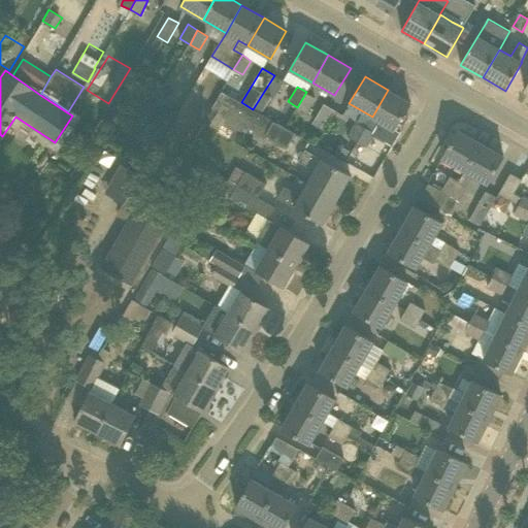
[(358,142),(367,147),(375,133),(373,131),(380,121),(394,130),(410,103),(388,90),(372,117),(366,127),(358,142)]
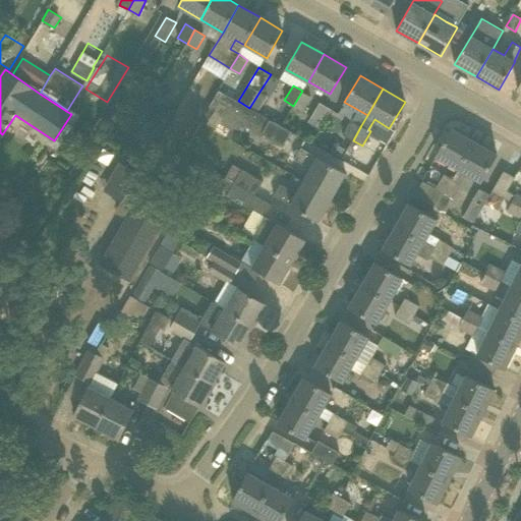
[(291,131),(272,120),(258,112),(257,112),(249,108),(238,101),(218,91),(200,122),(233,139),(239,130),(241,127),(247,131),(259,137),(263,133),(284,145),(291,131)]
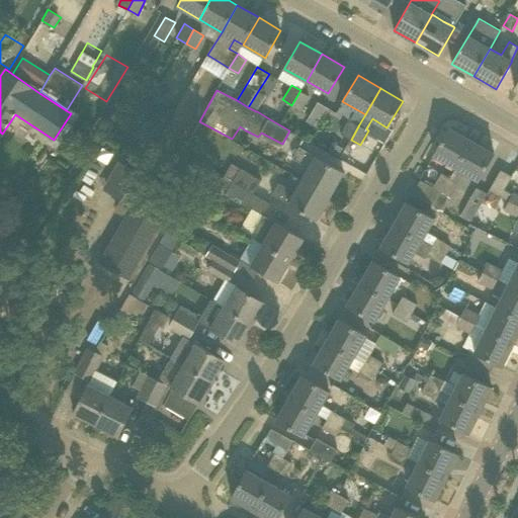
[(310,96),(300,90),(291,105),(301,111),(310,96)]
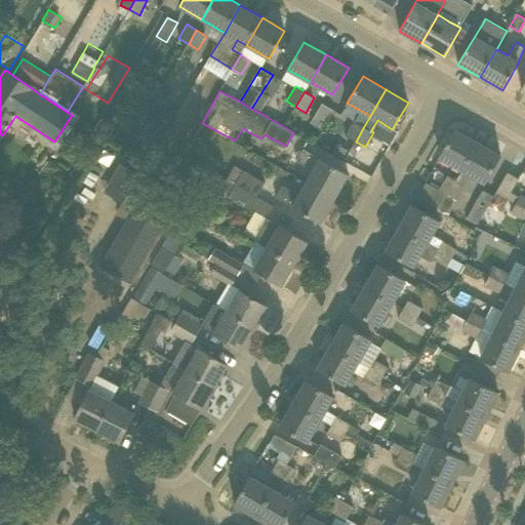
[(259,113),(260,113),(270,97),(261,92),(251,109),(259,113)]
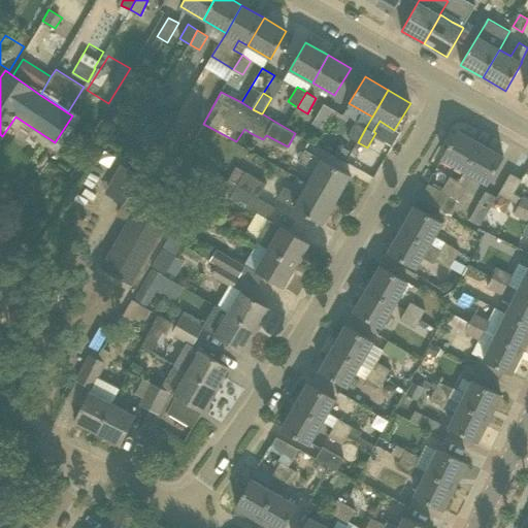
[(324,131),(336,110),(325,104),(312,124),(324,131)]
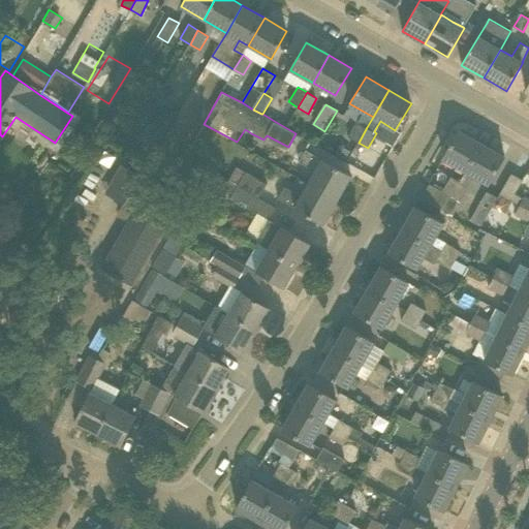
[(74,128),(80,121),(72,116),(67,124),(74,128)]
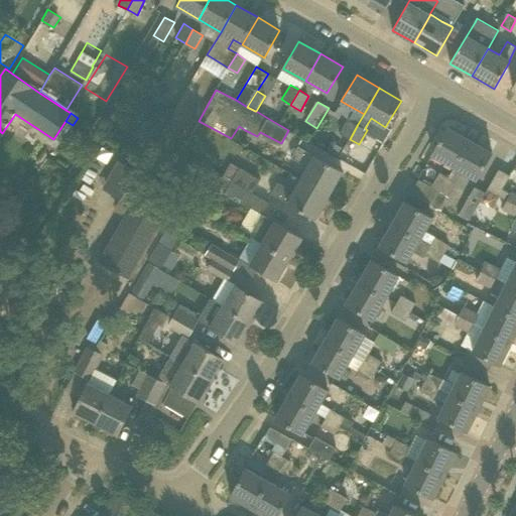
[(136,132),(137,132),(154,142),(162,128),(145,117),(136,132)]
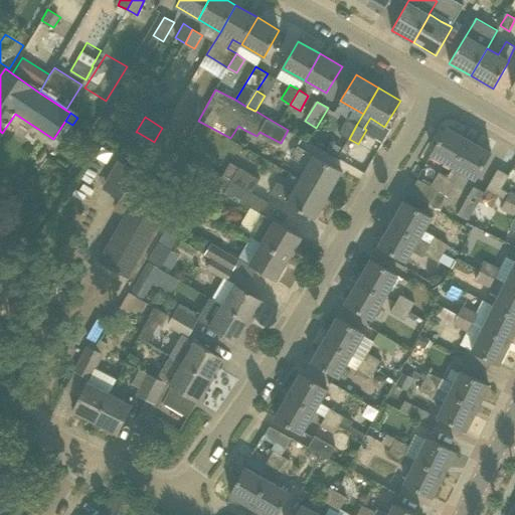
[(349,139),(357,124),(348,118),(340,134),(349,139)]
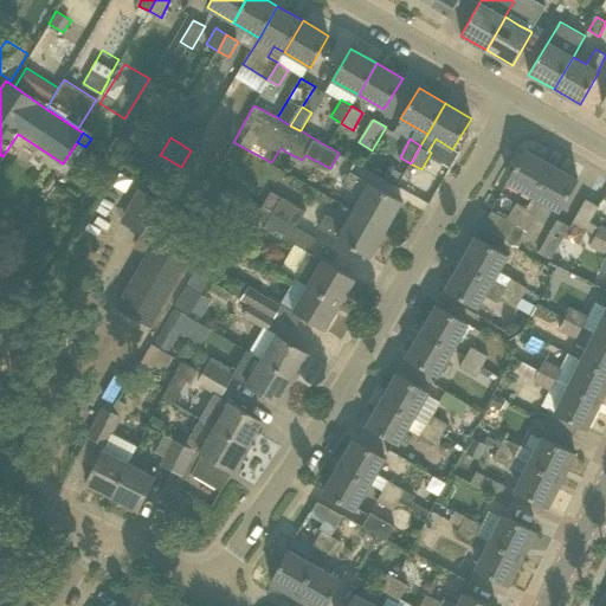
[(526,149),(508,181),(534,197),(552,163),(526,149)]
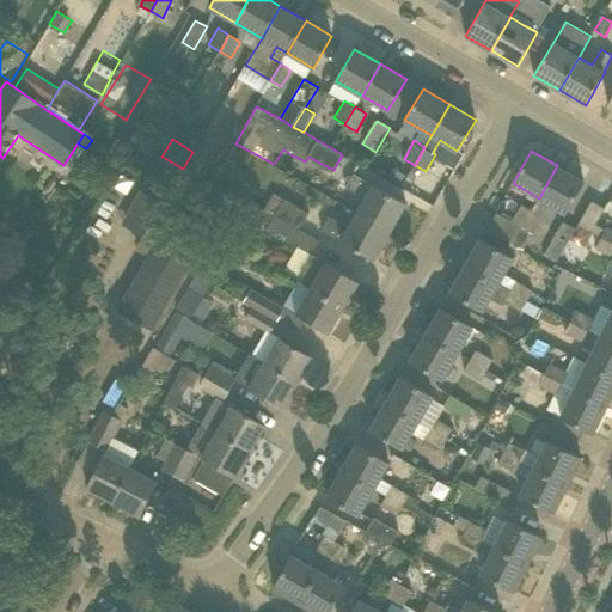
[(564,214),(583,181),(557,165),(539,199),(564,214)]
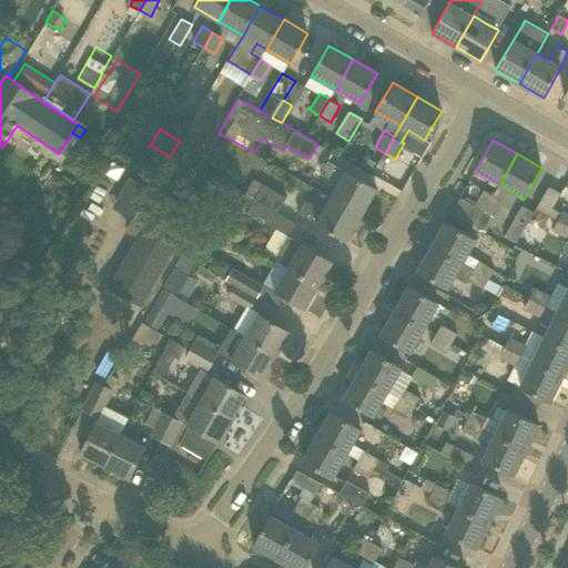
[(372,171),(376,162),(364,155),(359,164),(372,171)]
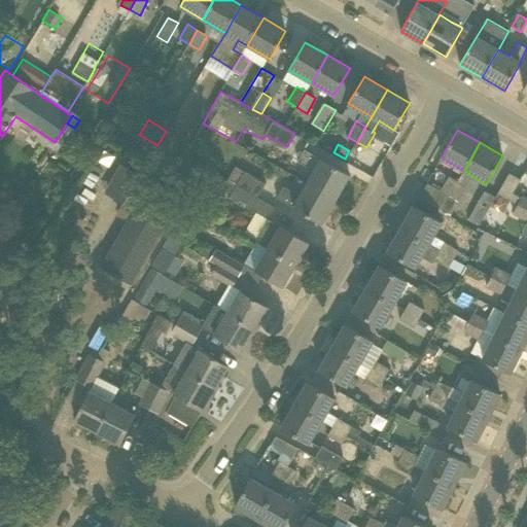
[(337,199),(350,175),(304,148),(297,161),(315,170),(308,182),(337,199)]
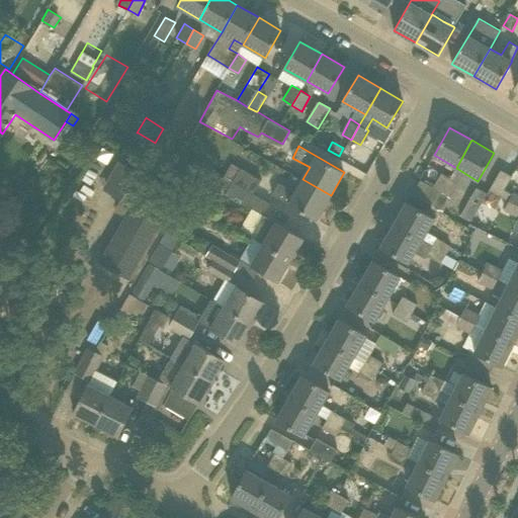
[(177,195),(148,178),(118,162),(102,189),(120,199),(114,210),(125,218),(100,262),(128,279),(177,195)]
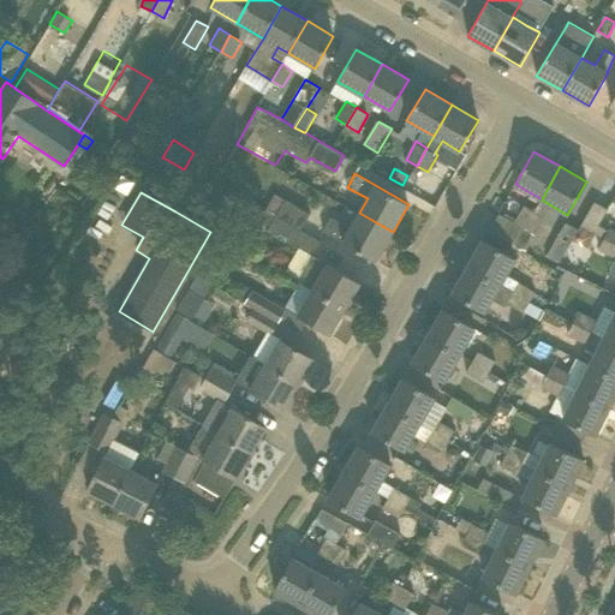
[(285,199),(275,215),(276,216),(300,231),(302,230),(311,214),(285,199)]
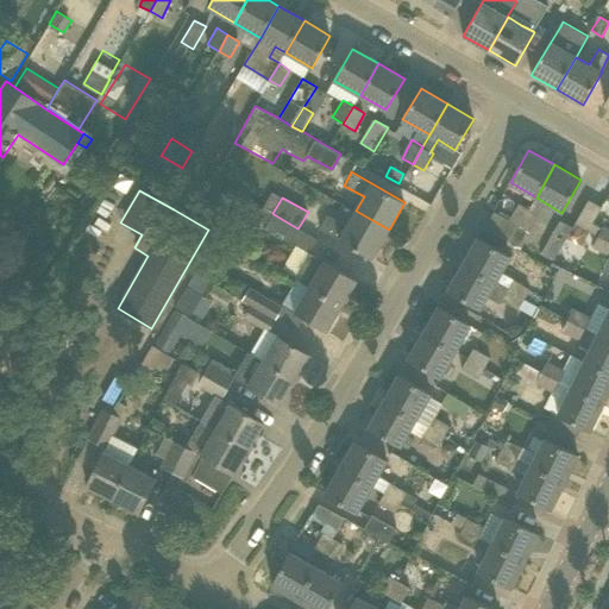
[(594,224),(602,207),(589,200),(576,224),(597,236),(608,240),(608,227),(604,225),(602,227),(594,224)]
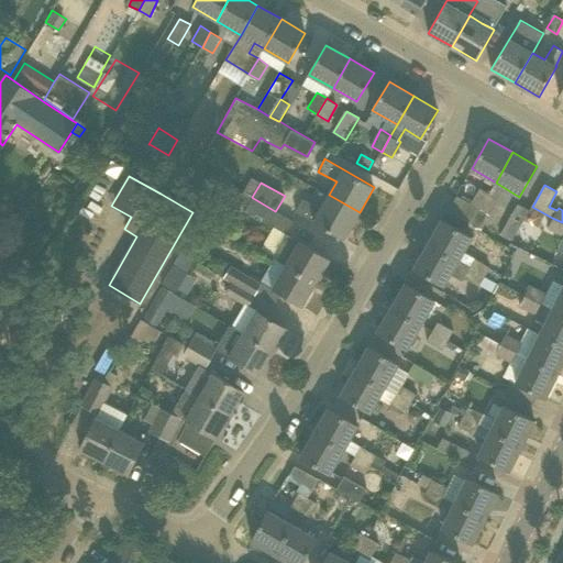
[(449,211),(467,222),(473,225),(474,224),(473,223),(481,209),(489,194),(481,188),(472,205),(457,196),(449,211)]
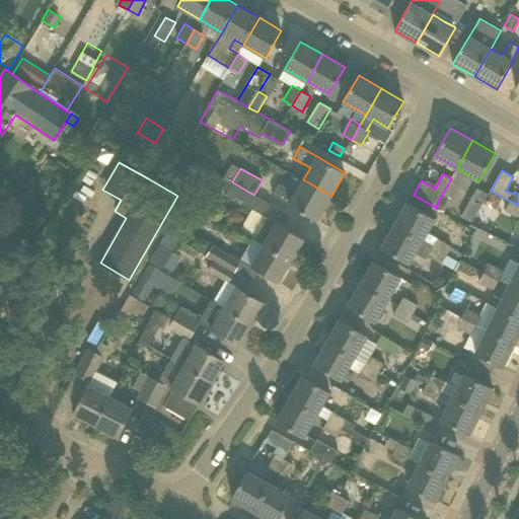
[(225,177),(220,188),(228,192),(233,182),(232,182),(225,177)]
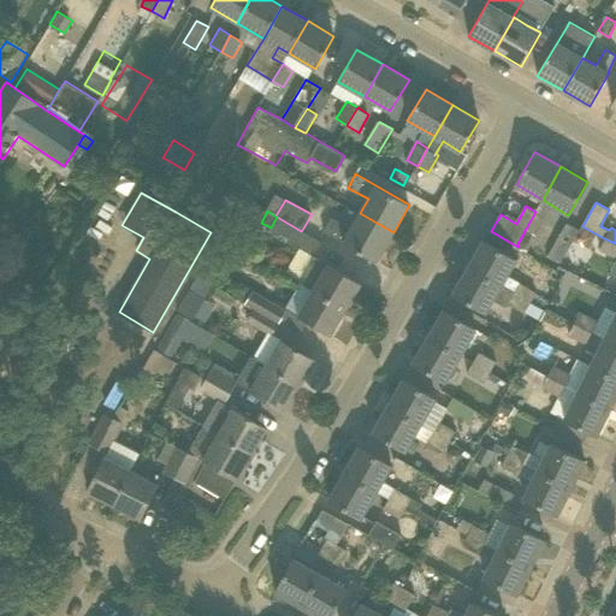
[(526,229),(535,235),(545,217),(535,212),(526,229)]
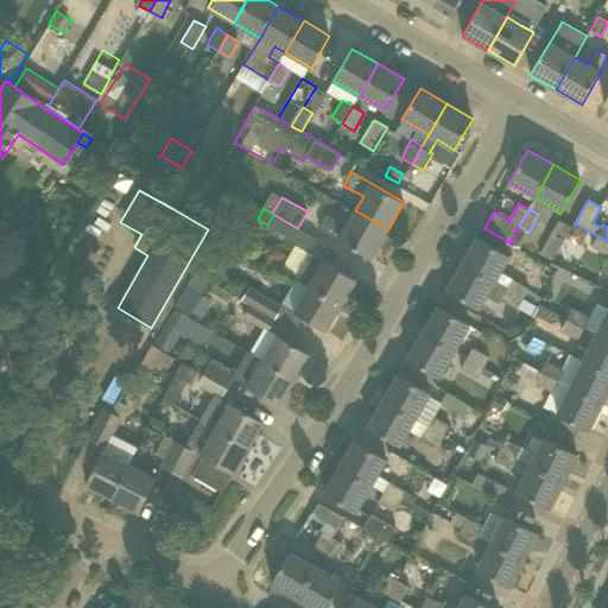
[(320,228),(372,258),(388,229),(355,210),(347,226),(327,215),(320,228)]
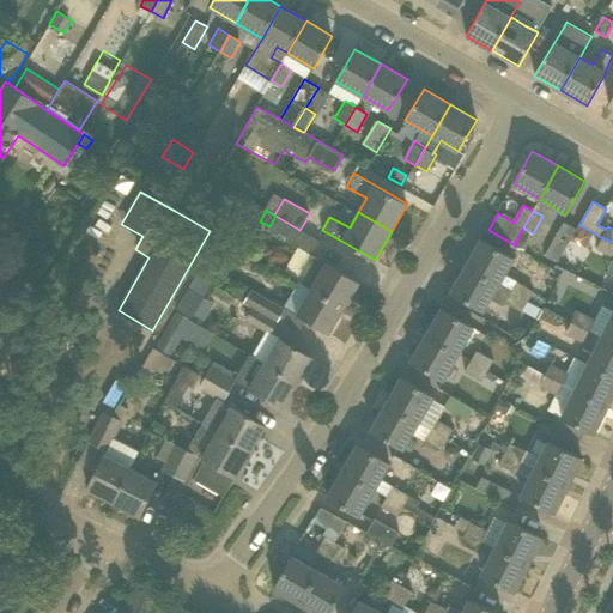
[(345,308),(360,281),(313,254),(321,241),(301,229),(299,230),(275,216),(269,226),(268,229),(278,235),(279,232),(289,237),(286,240),(298,247),(284,272),(299,281),(311,287),(345,308)]
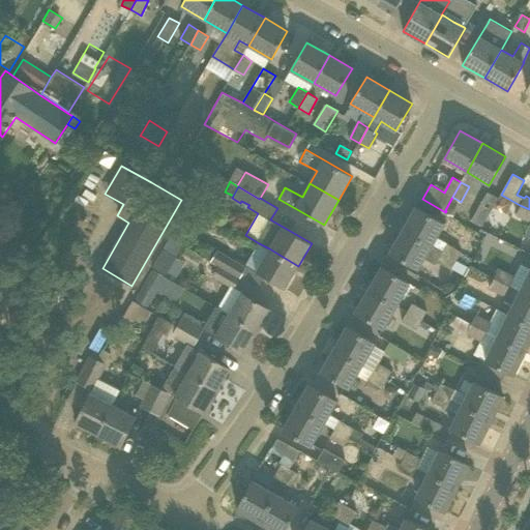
[(481,226),(498,198),(487,192),(470,219),(481,226)]
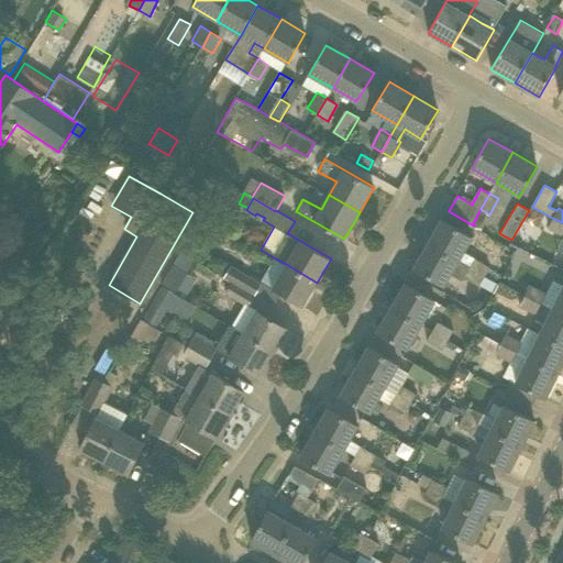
[(474,224),(482,229),(489,214),(481,209),(473,223),(474,224)]
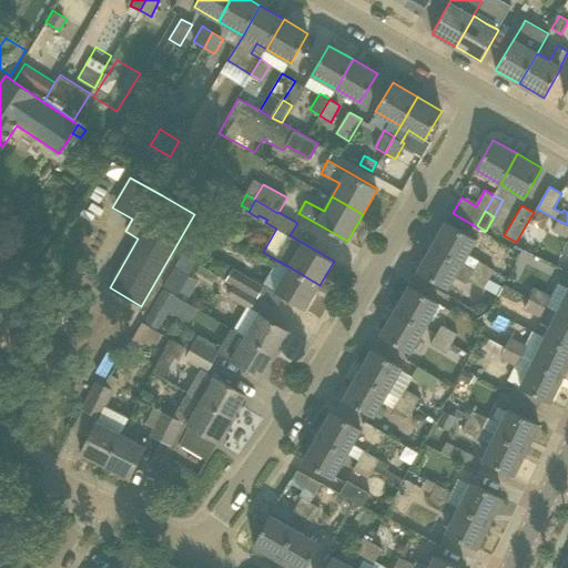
[(567,237),(567,224),(557,220),(553,231),(567,237)]
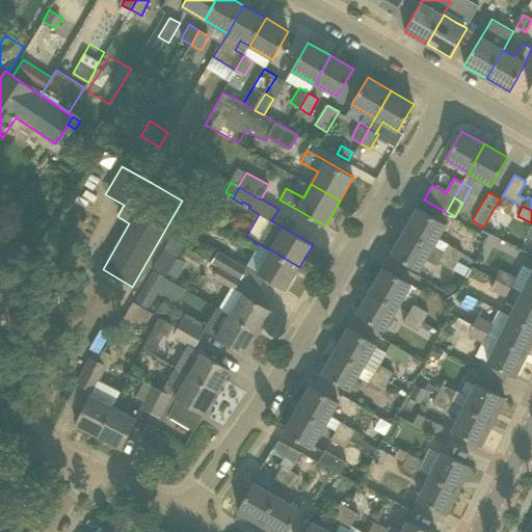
[(432,246),(437,238),(446,223),(418,208),(404,231),(432,246)]
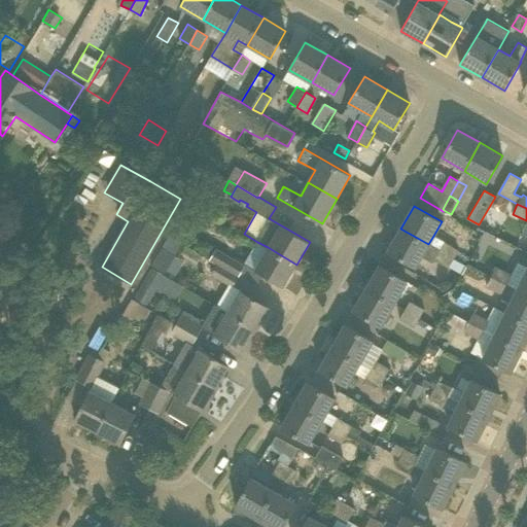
[(400,229),(388,251),(415,267),(421,256),(433,262),(434,259),(448,268),(449,267),(462,274),(466,267),(454,259),(438,250),(428,244),(400,229)]
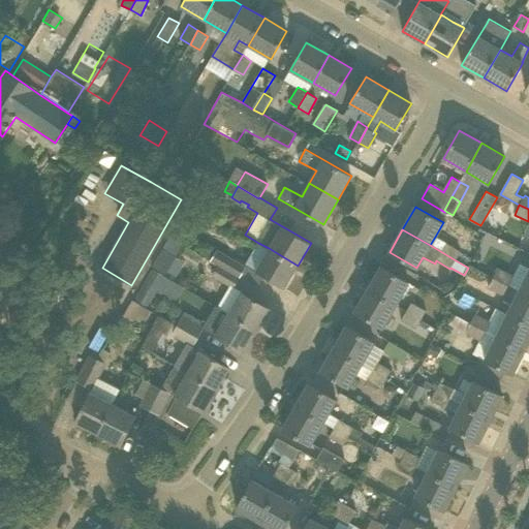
[(461,251),(445,243),(440,251),(456,260),(461,251)]
